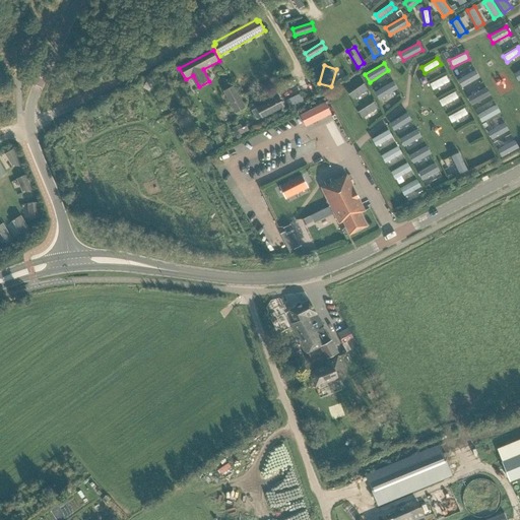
[(480,76),(476,69),(458,79),(462,87),(480,76)]
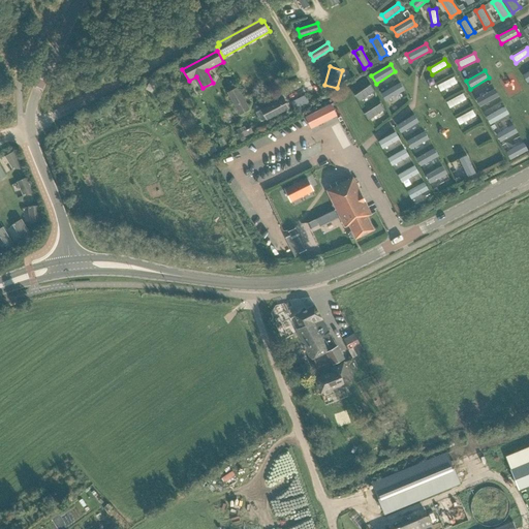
[(441,91),(458,83),(454,76),(437,85),(441,91)]
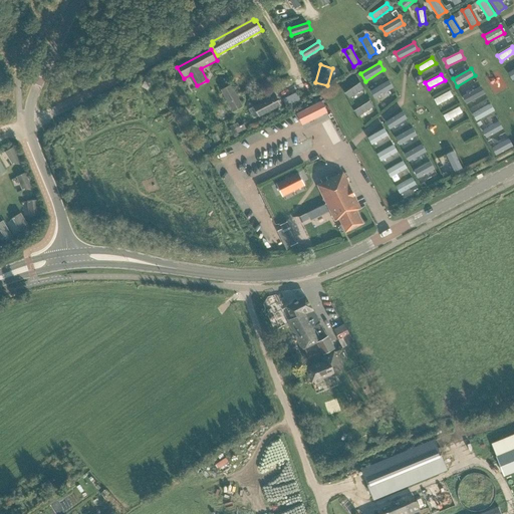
[(154,80),(148,76),(142,85),(148,89),(154,80)]
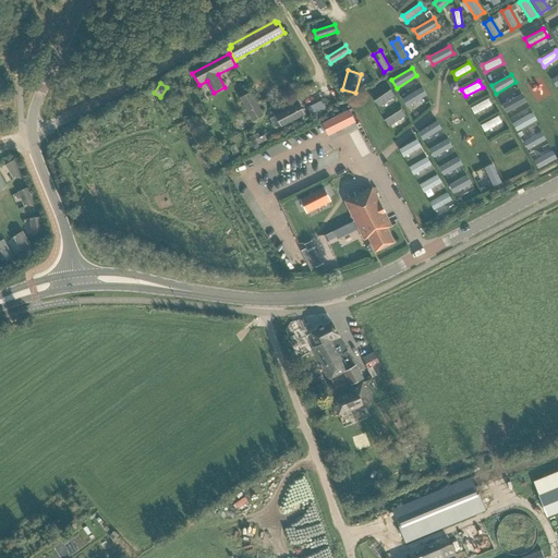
[(408,107),(427,94),(423,86),(402,98),(408,107)]
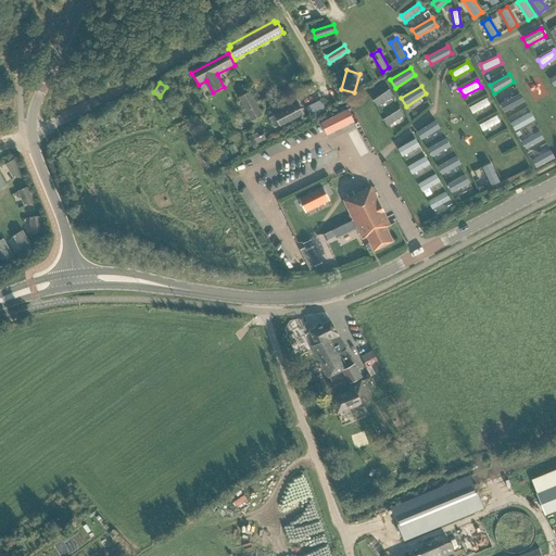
[(377,106),(394,95),(390,88),(373,101),(377,106)]
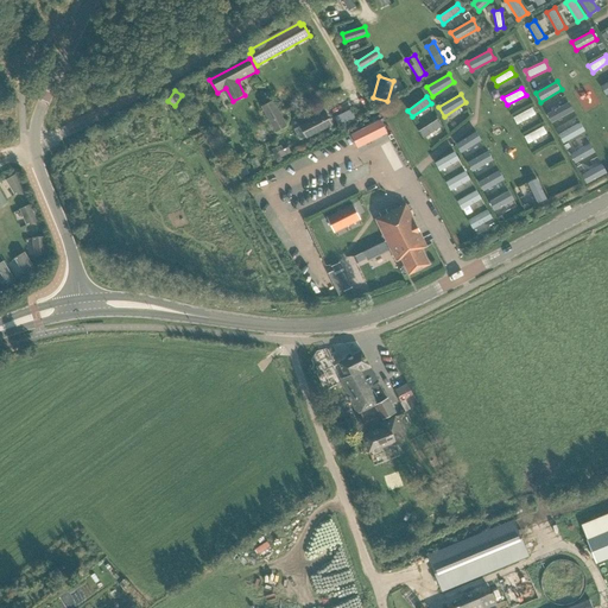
[(287,127),(273,101),(263,107),(277,132),(287,127)]
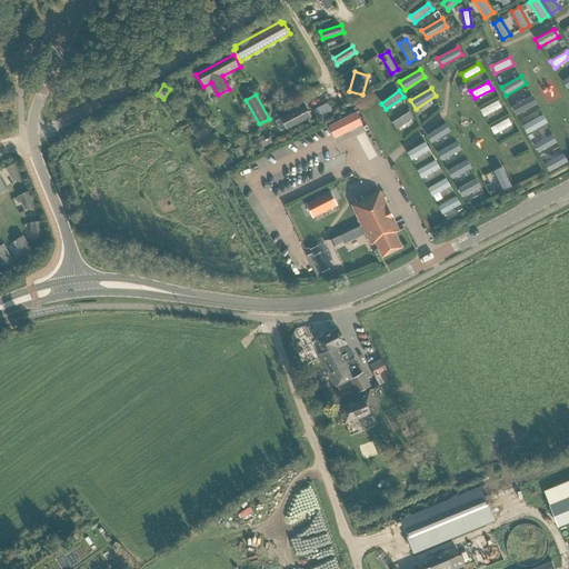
[(517,113),(535,103),(531,97),(513,107),(517,113)]
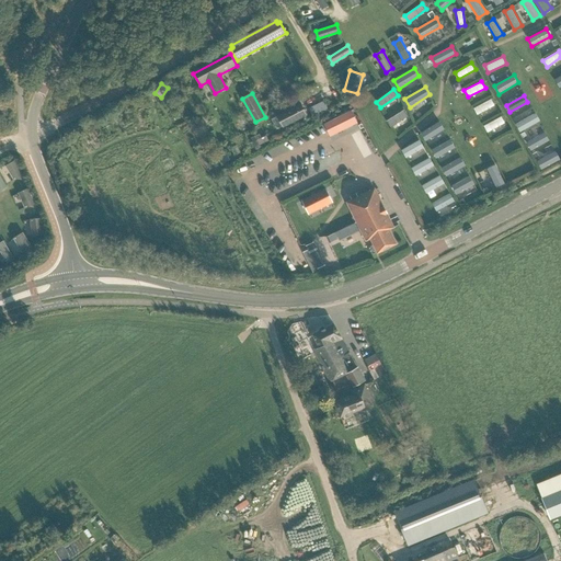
[(477,114),(494,105),(491,99),(473,107),(477,114)]
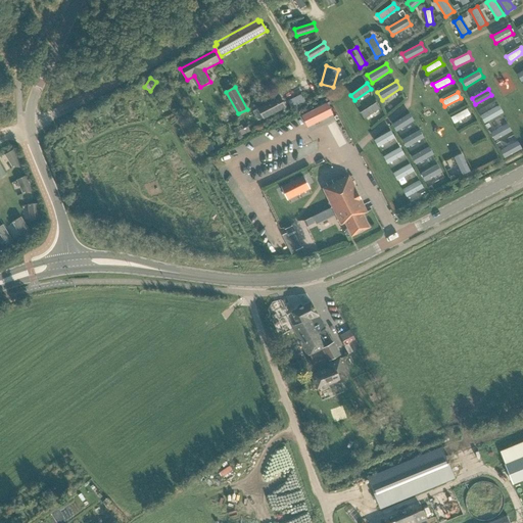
[(258,108),(265,119),(286,107),(281,96),(258,108)]
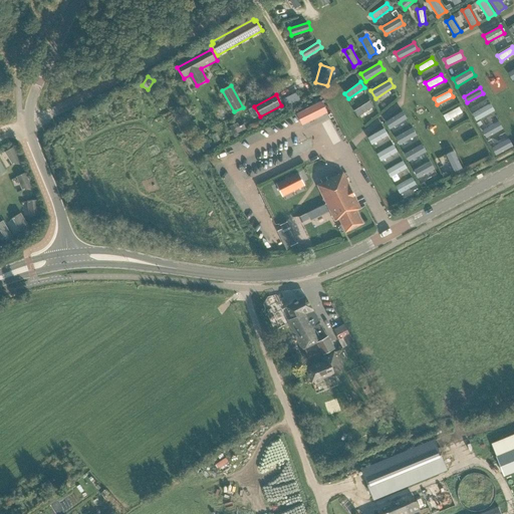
[(357,116),(374,106),(370,100),(354,110),(357,116)]
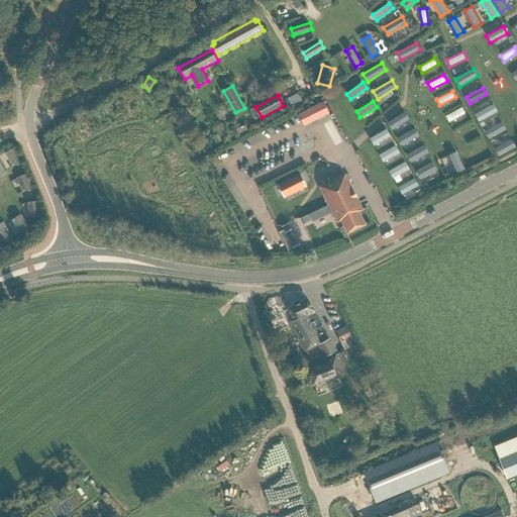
[(323,102),(298,114),(299,115),(303,125),(329,113),(323,102)]
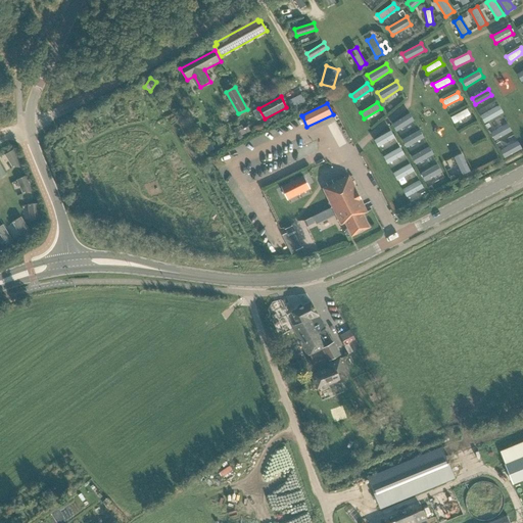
[(504,112),(500,105),(481,115),(485,123),(504,112)]
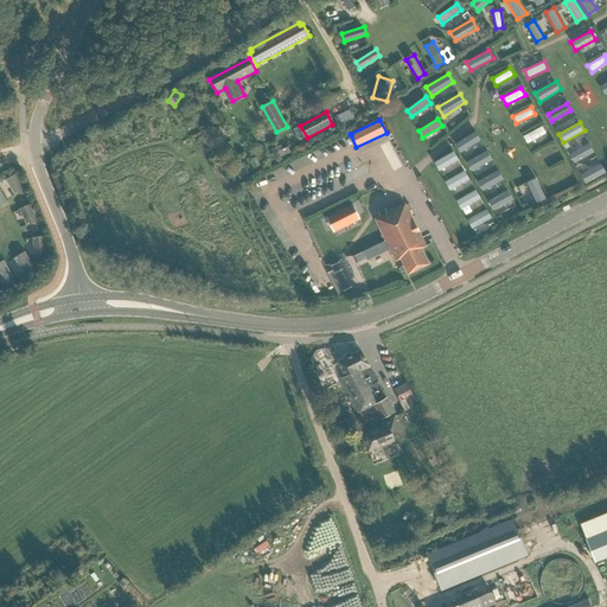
[(528,144),(547,133),(543,126),(524,136),(528,144)]
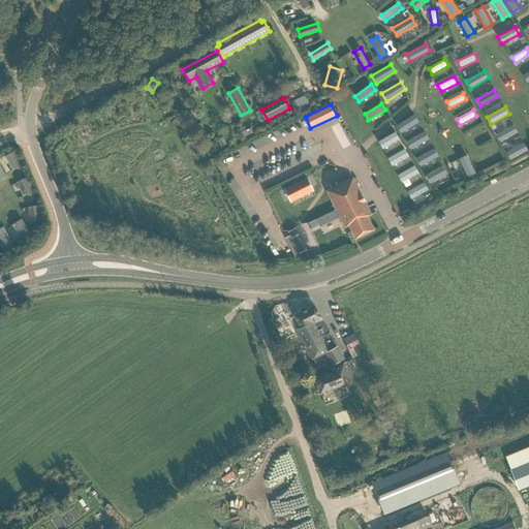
[(419,122),(414,114),(397,125),(402,132),(419,122)]
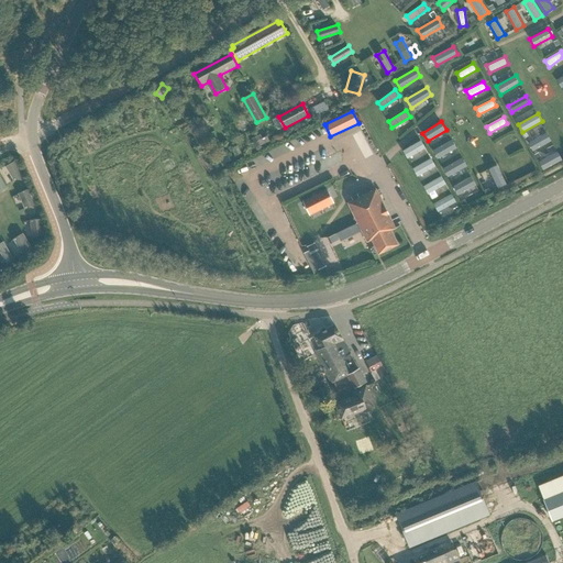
[(533,151),(552,141),(548,132),(528,143),(533,151)]
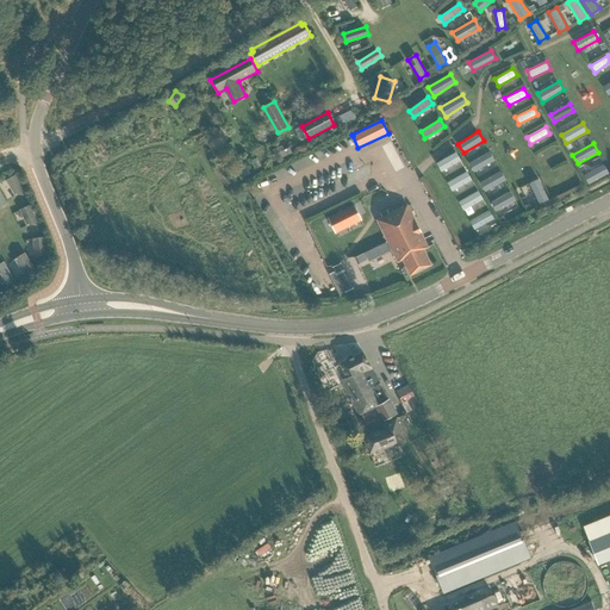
[(541,162),(560,153),(556,145),(537,156),(541,162)]
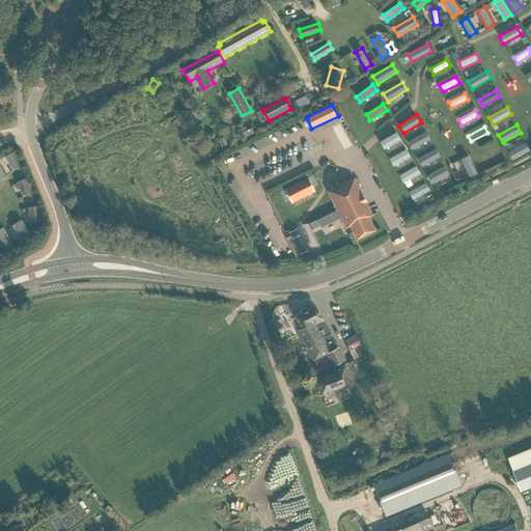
[(242,139),(253,134),(251,129),(240,134),(242,139)]
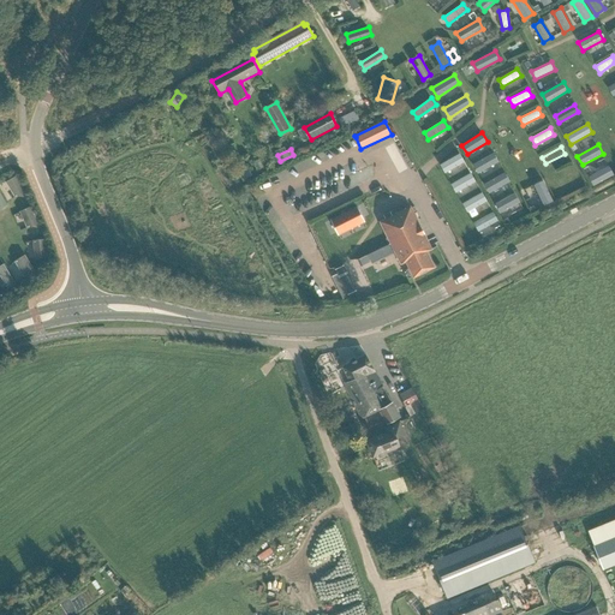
[(445,173),(465,161),(460,153),(440,165),(445,173)]
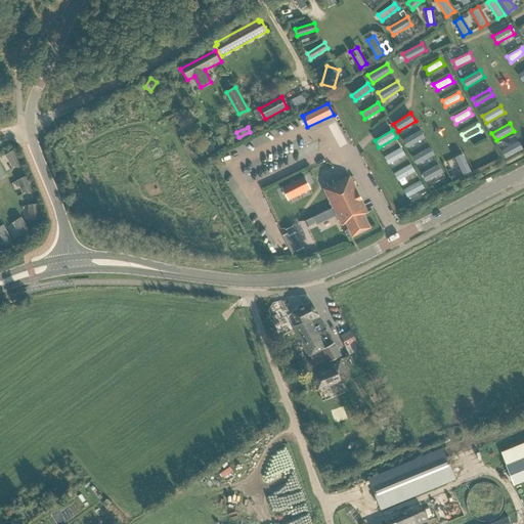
[(426,137),(422,130),(403,140),(407,147),(426,137)]
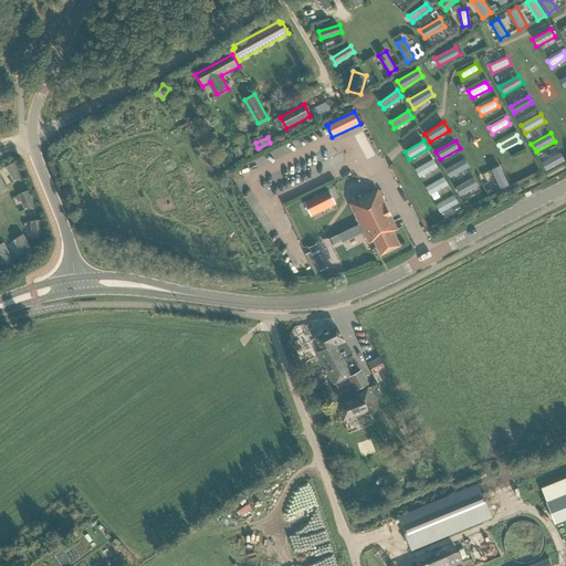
[(565,160),(561,152),(542,163),(546,170),(565,160)]
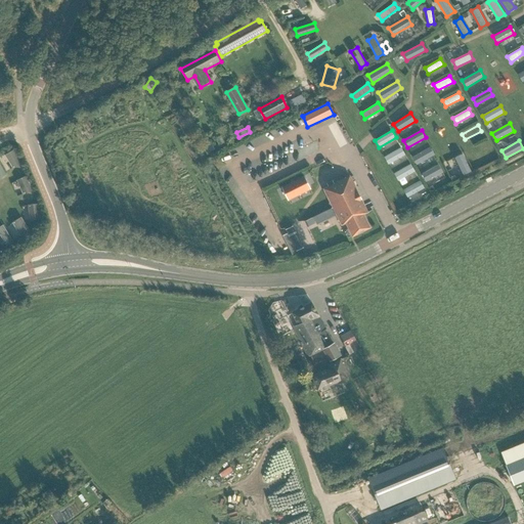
[(435,155),(431,146),(412,157),(417,165),(435,155)]
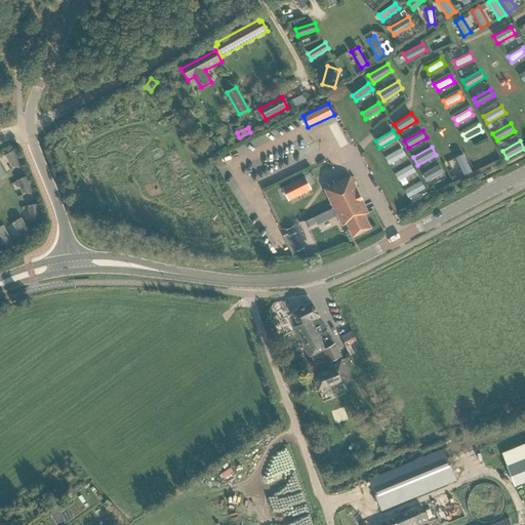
[(390,165),(406,155),(402,148),(385,157),(390,165)]
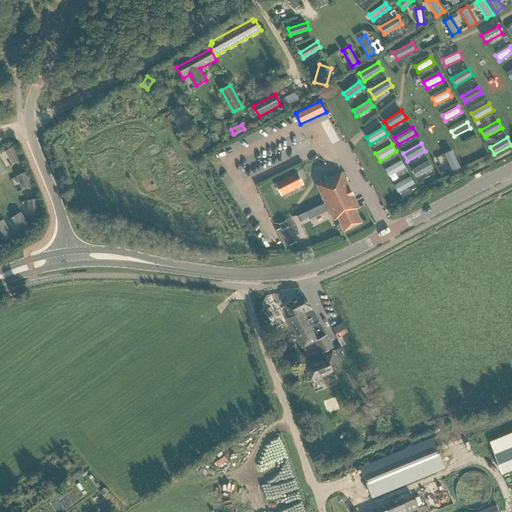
[(13,147),(5,152),(9,158),(10,158),(13,163),(20,159),(13,147)]
